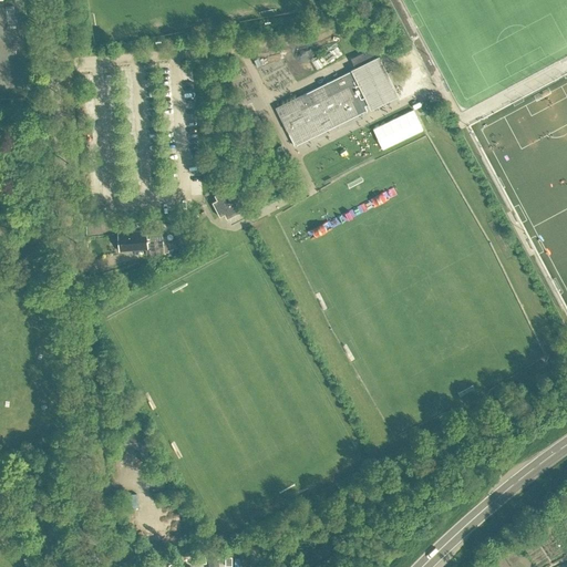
[(276,107),(295,145),(367,110),(364,105),(394,91),(378,57),(276,107)]
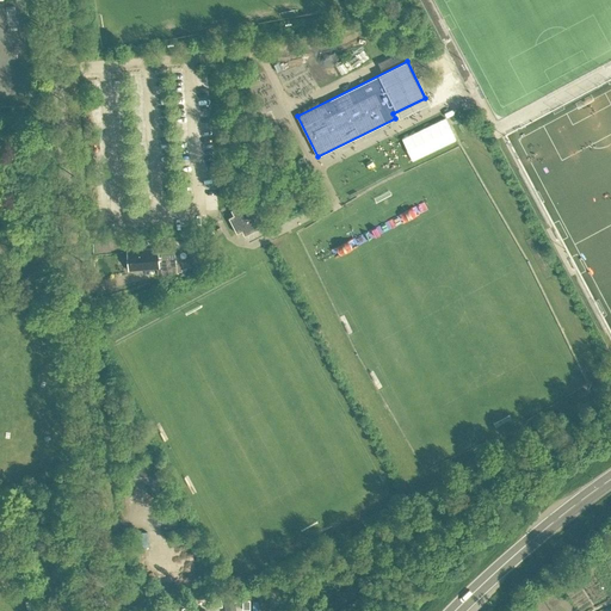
[(236,233),(242,230),(245,235),(260,227),(258,222),(263,220),(254,204),(250,207),(246,202),(230,210),(234,215),(228,217),(236,233)]
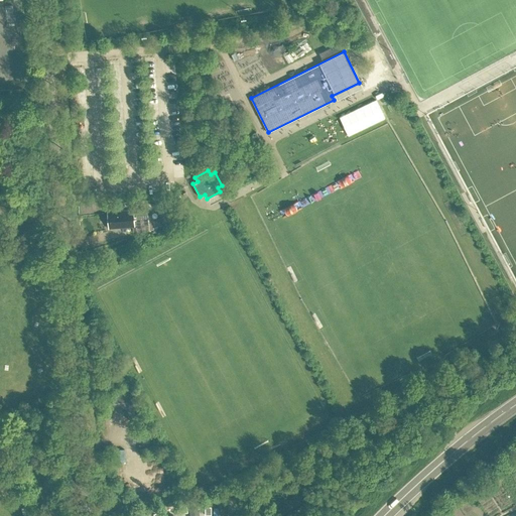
[(134,210),(136,223),(149,222),(158,220),(158,215),(165,214),(164,205),(155,207),(134,210)]
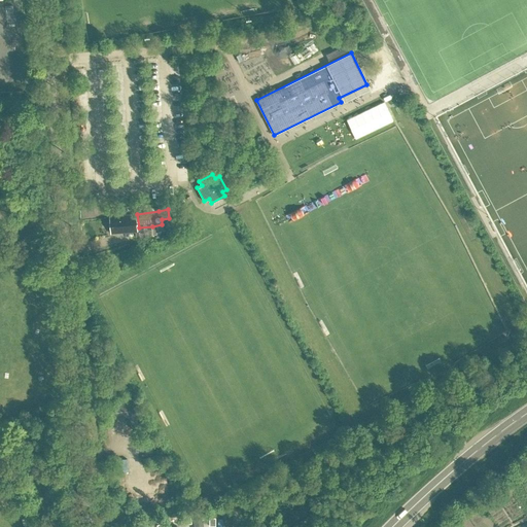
[(114,229),(114,232),(135,230),(134,215),(111,217),(112,229),(114,229)]
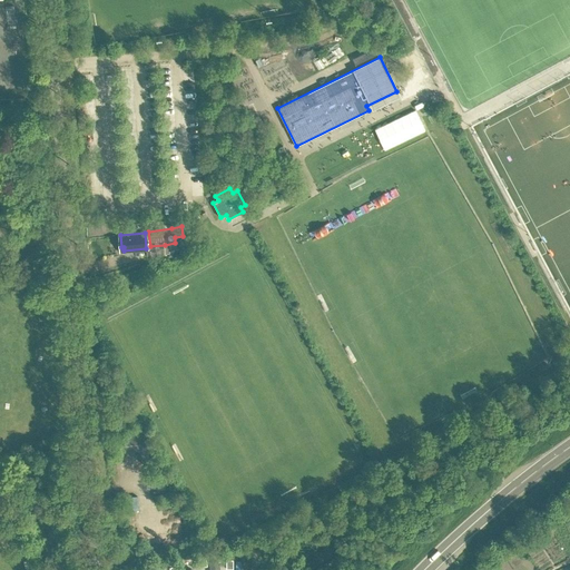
[(148,450),(147,430),(123,432),(124,452),(148,450)]
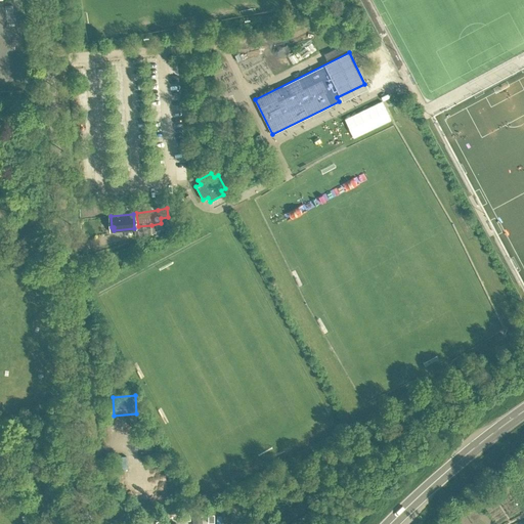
[(5,481),(9,491),(14,489),(10,479),(5,481)]
